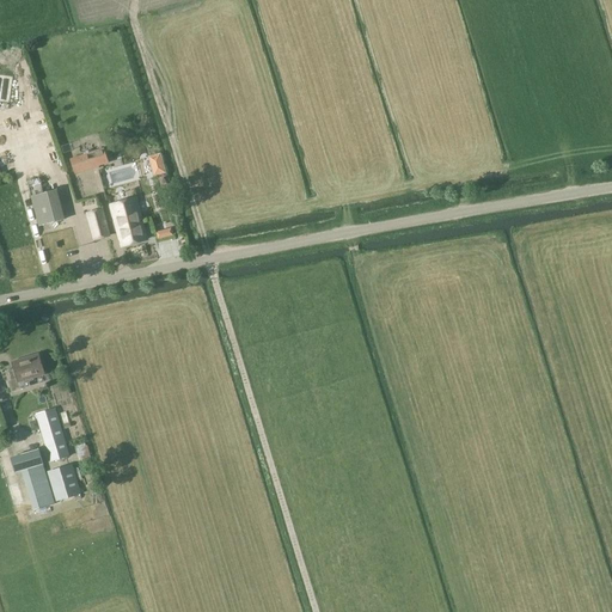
[(75,173),(108,163),(103,148),(71,159),(75,173)]
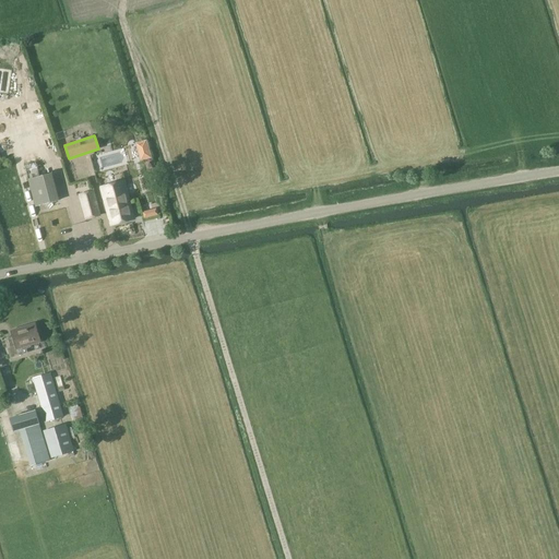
[(146,140),(135,143),(141,161),(152,157),(146,140)]
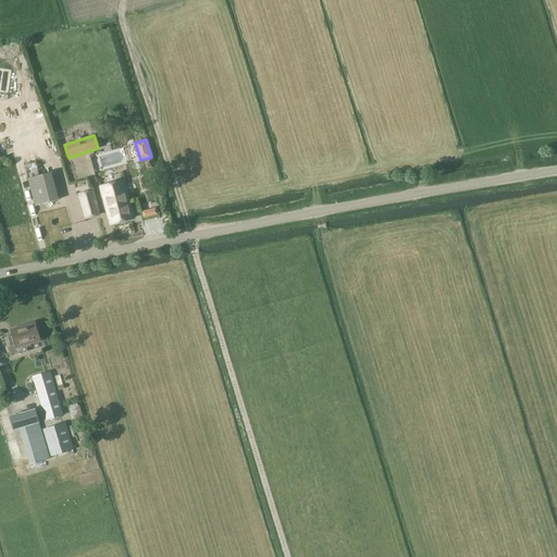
[(49,173),(28,178),(33,193),(53,186),(49,173)]
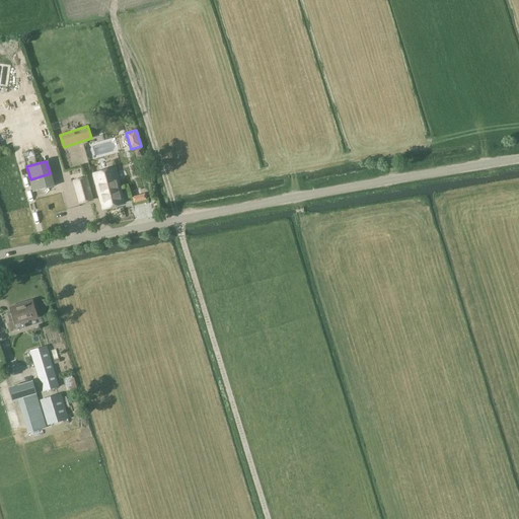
[(115,168),(93,174),(102,209),(125,203),(116,168),(115,168)]
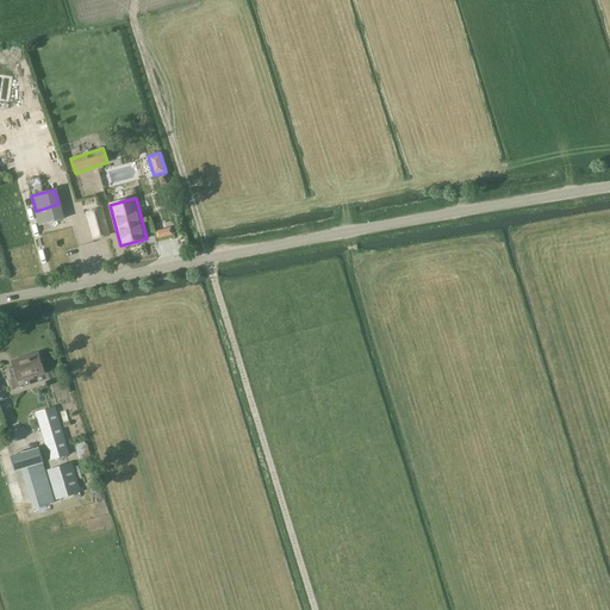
[(94,238),(109,235),(101,209),(87,212),(94,238)]
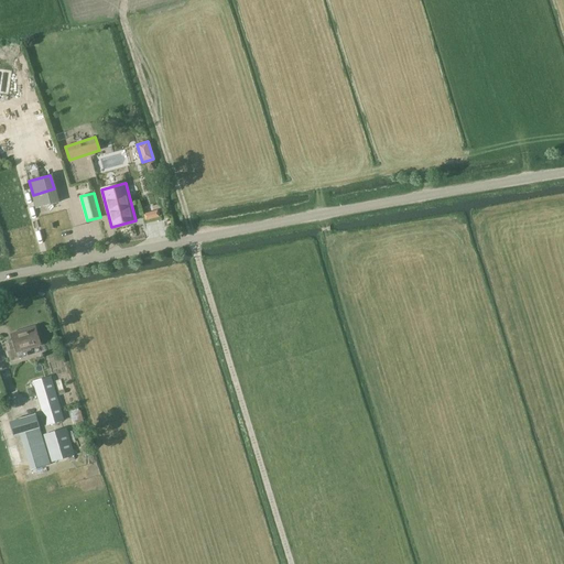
[(144,214),(145,220),(160,216),(158,210),(144,214)]
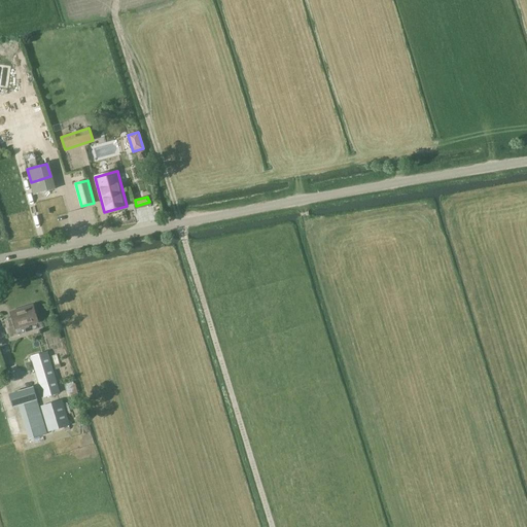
[(10,338),(18,335),(19,336),(26,332),(25,328),(29,327),(29,325),(38,323),(33,305),(10,312),(12,317),(4,319),(10,338)]
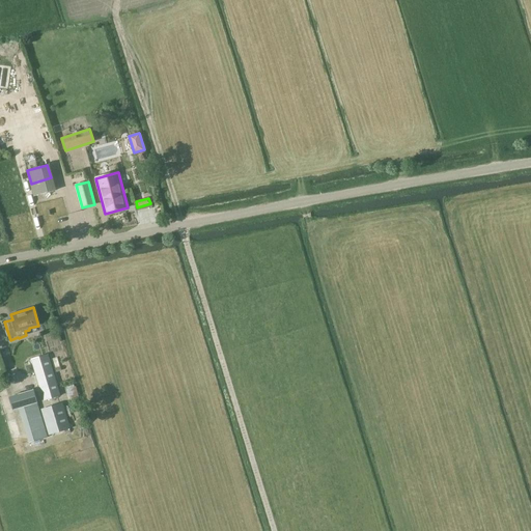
[(44,400),(60,395),(48,355),(31,360),(44,400)]
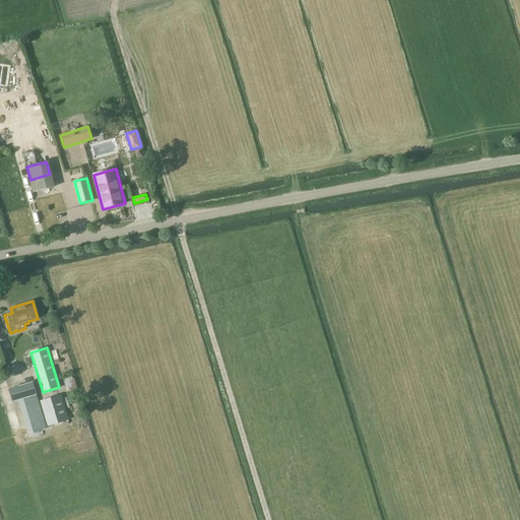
[(65,381),(70,397),(78,394),(74,379),(65,381)]
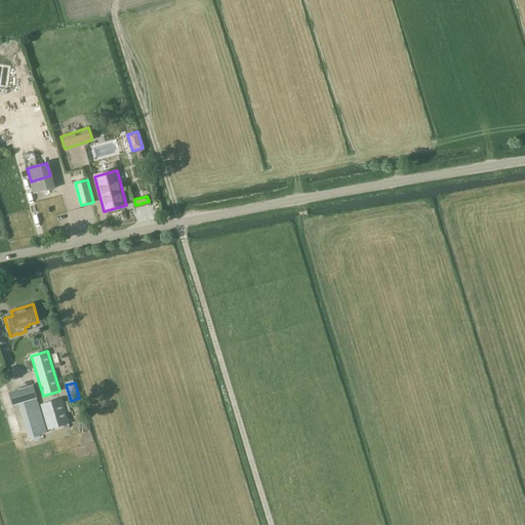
[(9,393),(12,405),(13,407),(18,405),(29,438),(47,432),(37,398),(36,398),(33,387),(9,393)]
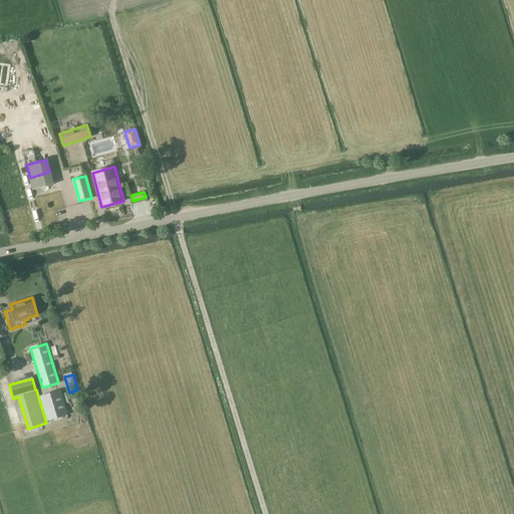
[(47,421),(67,415),(60,391),(40,397),(47,421)]
